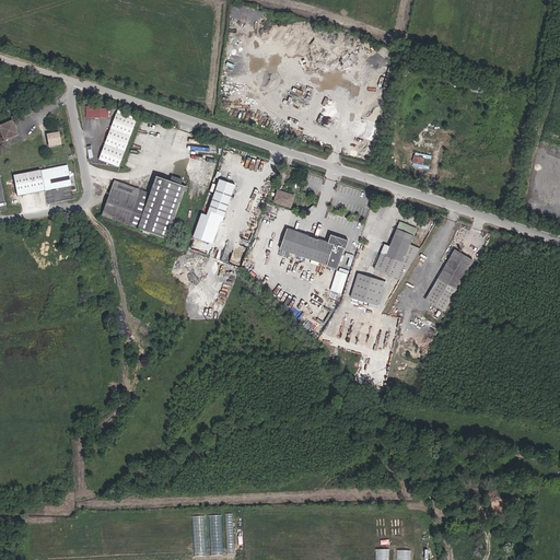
[(86,117),(108,117),(107,107),(90,107),(90,105),(86,106),(86,117)]
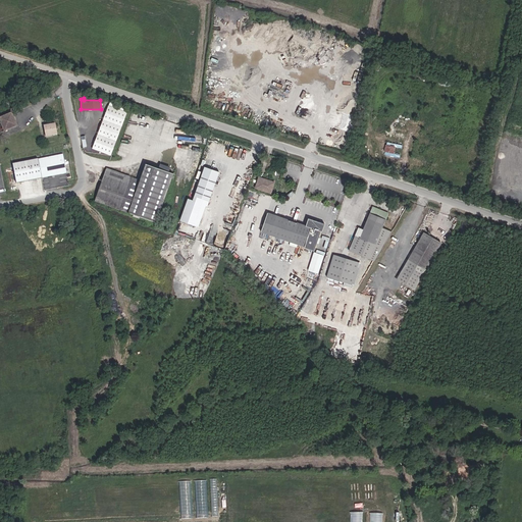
[(248,116),(251,105),(237,101),(236,105),(227,103),(225,110),(248,116)]
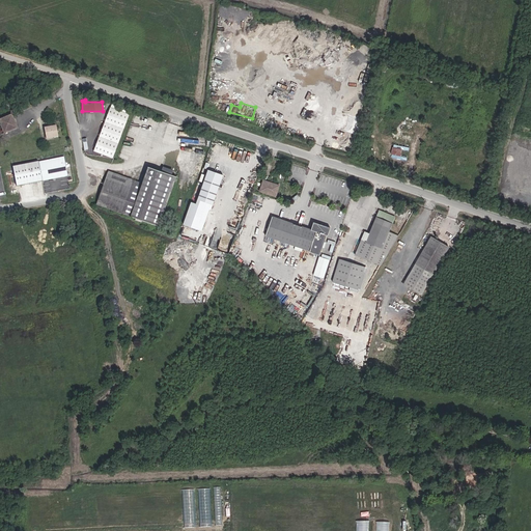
[(110,106),(93,151),(112,159),(130,113),(110,106)]
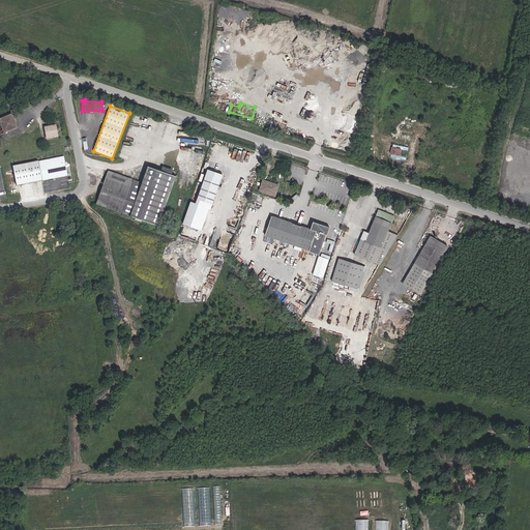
[(0,119),(0,123),(4,135),(18,129),(12,115),(0,119)]
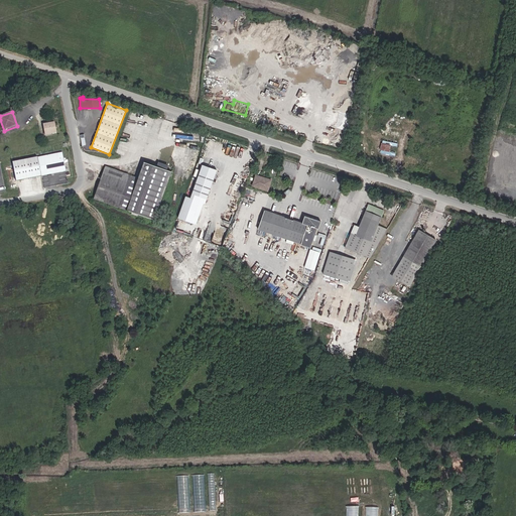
[(44,135),(56,133),(54,122),(42,124),(44,135)]
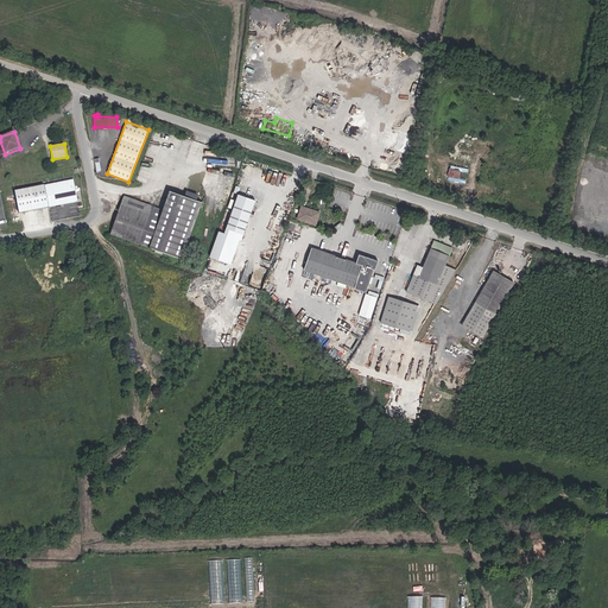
[(460,171),(469,172),(469,169),(450,165),(449,176),(460,177),(460,171)]
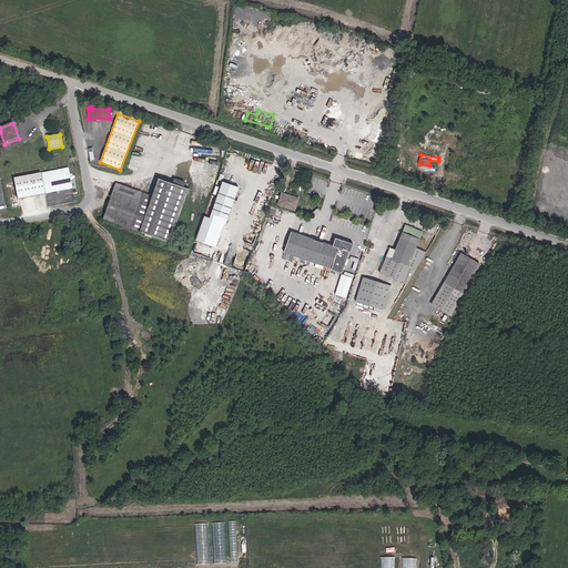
[(41,173),(46,194),(73,189),(70,168),(41,173)]
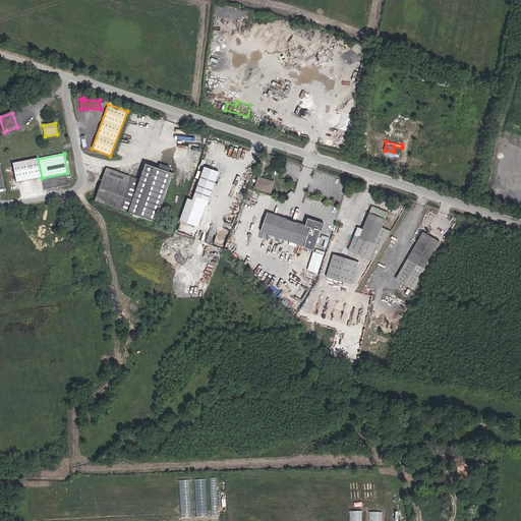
[(42,178),(38,159),(11,164),(15,183),(42,178)]
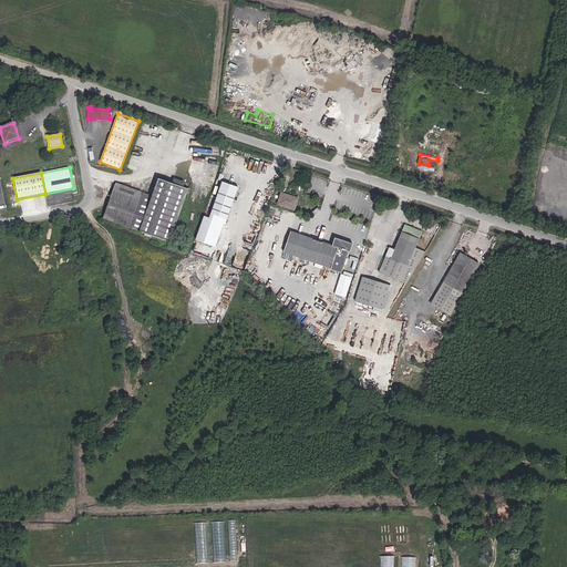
[(169,237),(186,183),(179,181),(155,173),(150,192),(113,179),(102,216),(145,229),(144,232),(151,233),(152,232),(169,237)]
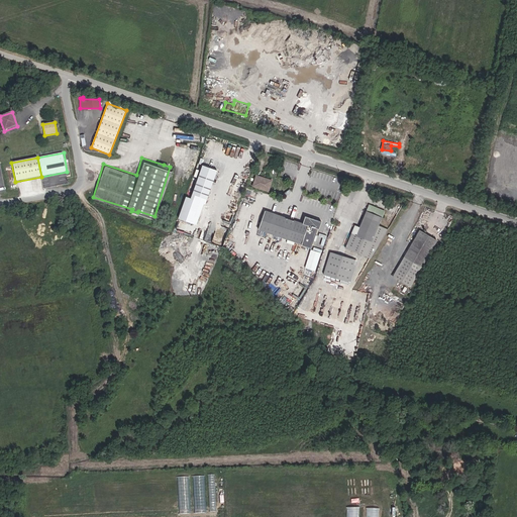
[(207,196),(217,167),(202,162),(192,191),(207,196)]
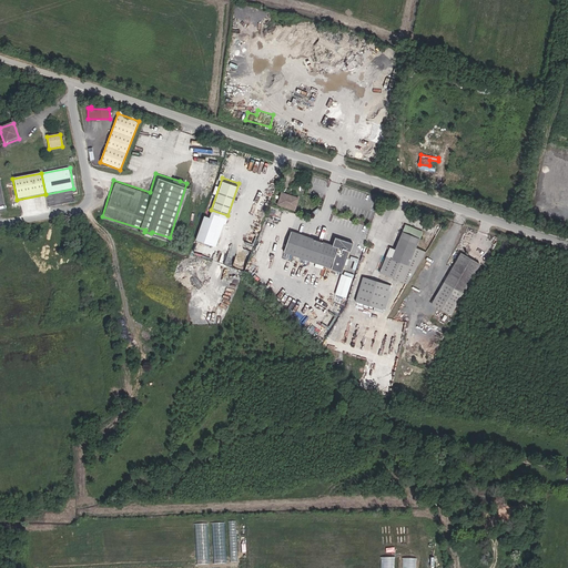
[(296,193),(285,189),(284,192),(281,190),(277,199),(293,204),(296,193)]
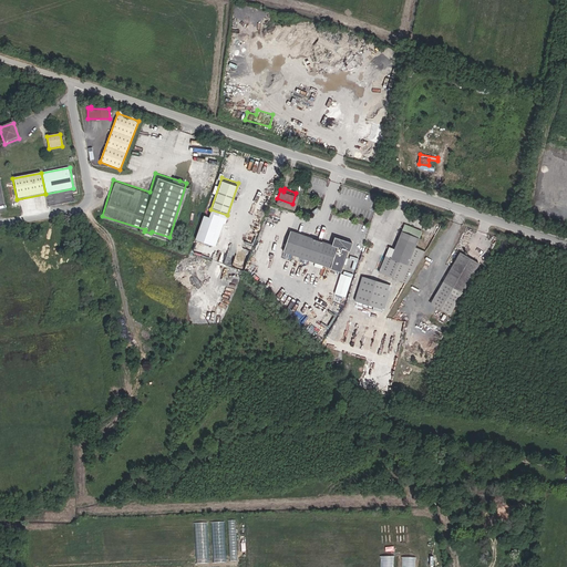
[(415,265),(424,247),(414,243),(420,227),(404,222),(401,224),(400,228),(390,255),(408,261),(415,265)]
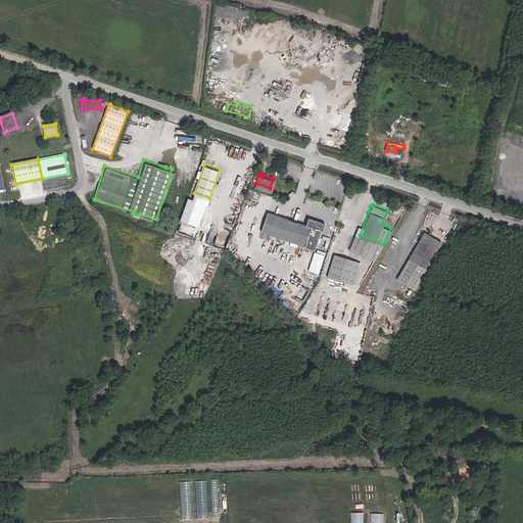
[(297,219),(300,211),(292,208),(290,217),(297,219)]
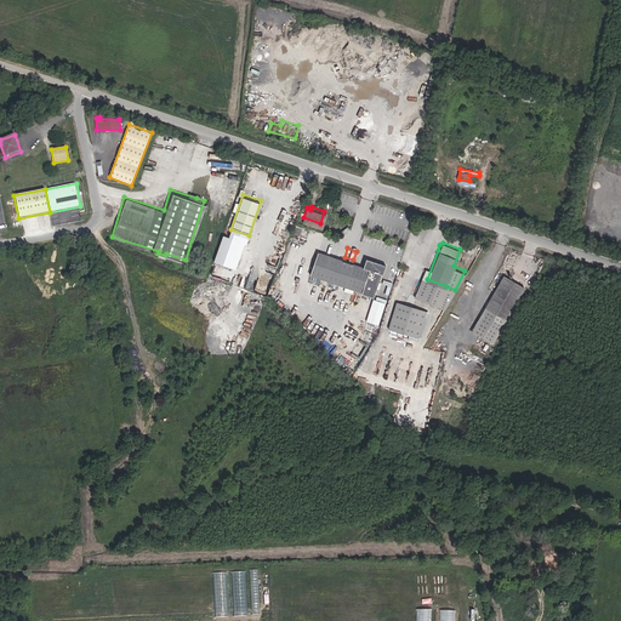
[(309,269),(362,289),(363,285),(374,290),(380,271),(381,271),(383,262),(365,256),(362,265),(317,249),(309,269)]
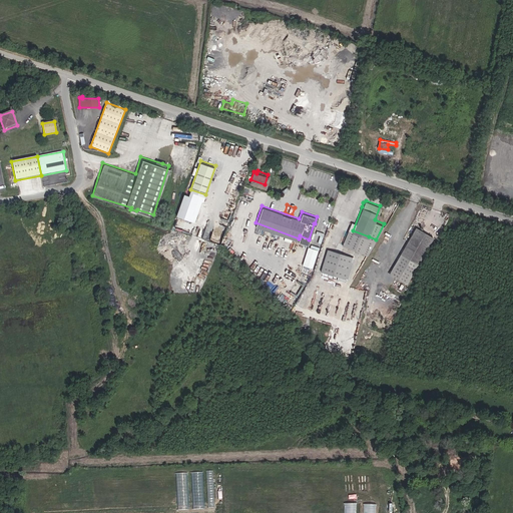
[(418,265),(433,238),(416,228),(401,254),(418,265)]
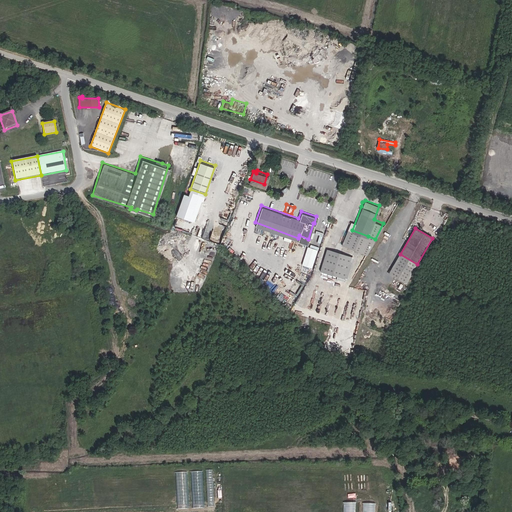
[(368,252),(375,239),(368,236),(352,230),(348,229),(342,243),(368,252)]
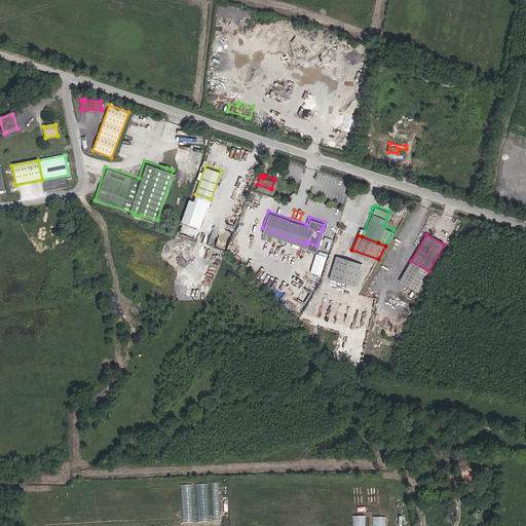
[(315,251),(310,272),(323,275),(328,254),(315,251)]
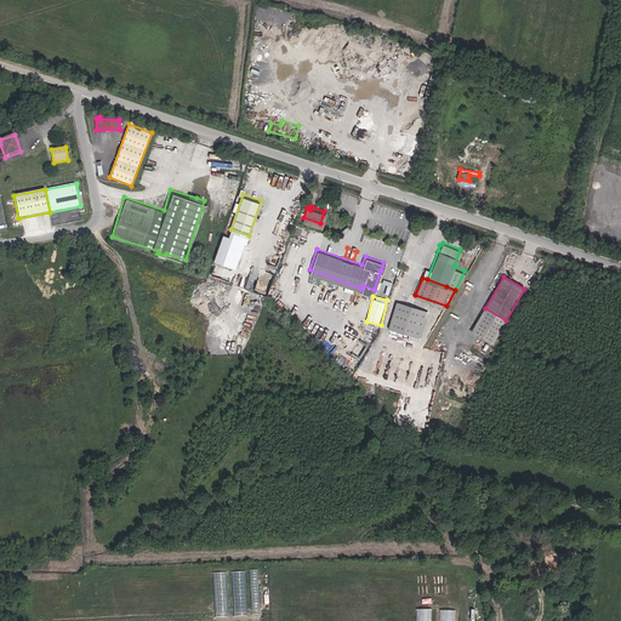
[(386,324),(419,335),(427,308),(396,297),(386,324)]
